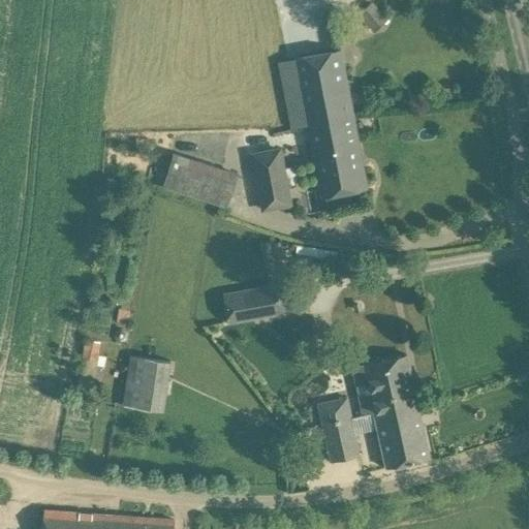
[(285,22),(161,42),(173,106),(198,102),(201,120),(270,109),(268,91),(296,86),(285,22)]
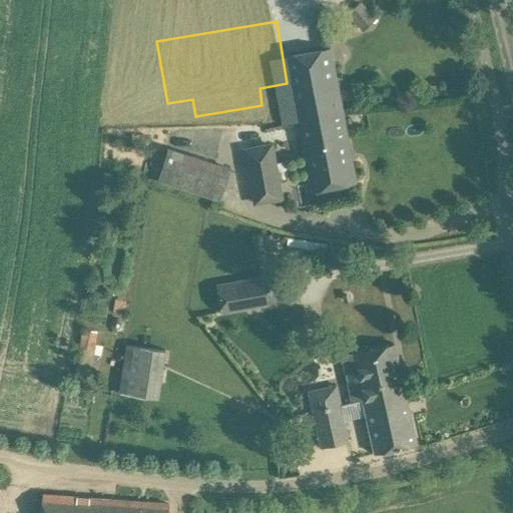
[(330,48),(288,56),(293,82),(300,121),(301,121),(343,113),(330,48)]
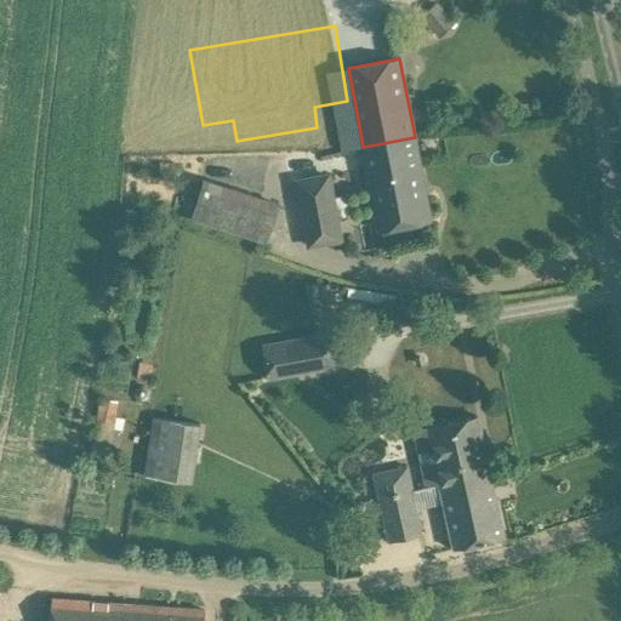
[(364,147),(363,147),(380,231),(406,224),(431,220),(415,137),(364,147)]
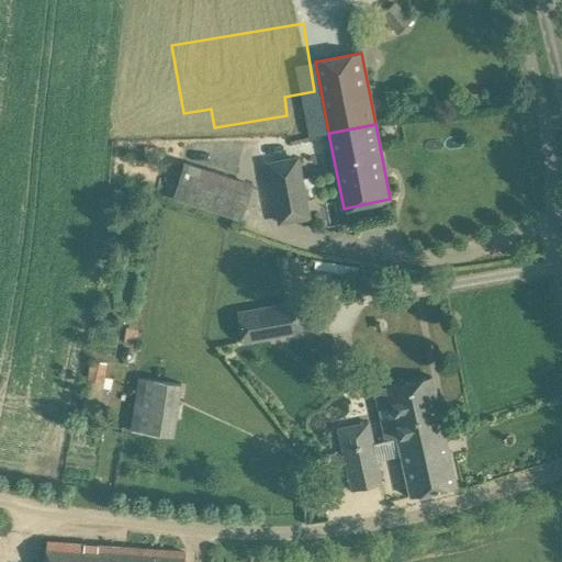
[(299,156),(266,163),(278,225),(312,218),(299,156)]
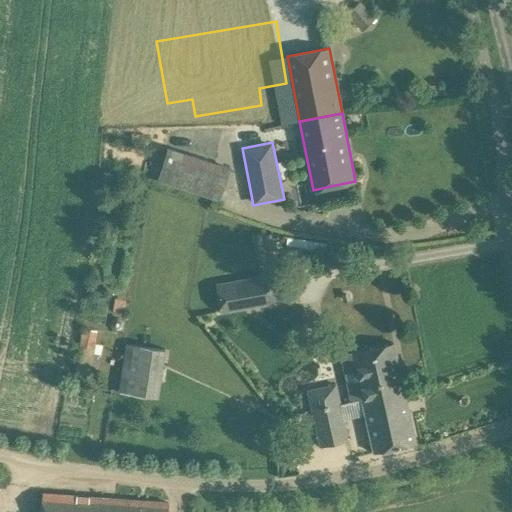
[(152,178),(220,201),(231,168),(169,147),(163,164),(157,162),(152,178)]
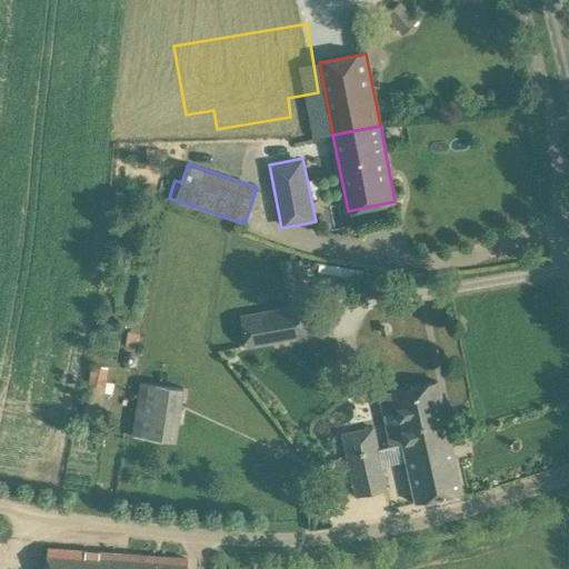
[(240,316),(246,347),(308,336),(302,306),(240,316)]
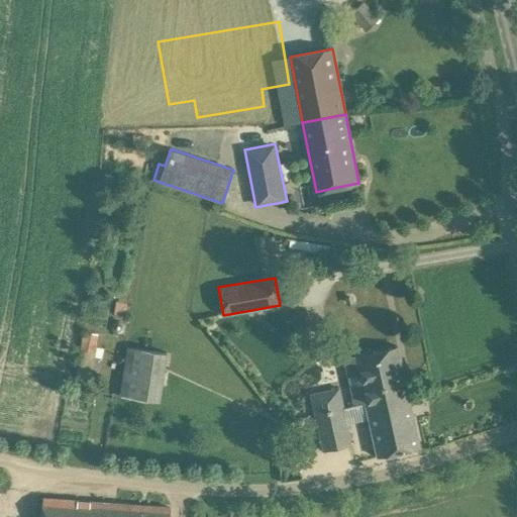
[(92,381),(97,340),(98,334),(84,331),(83,338),(81,338),(75,379),(92,381)]
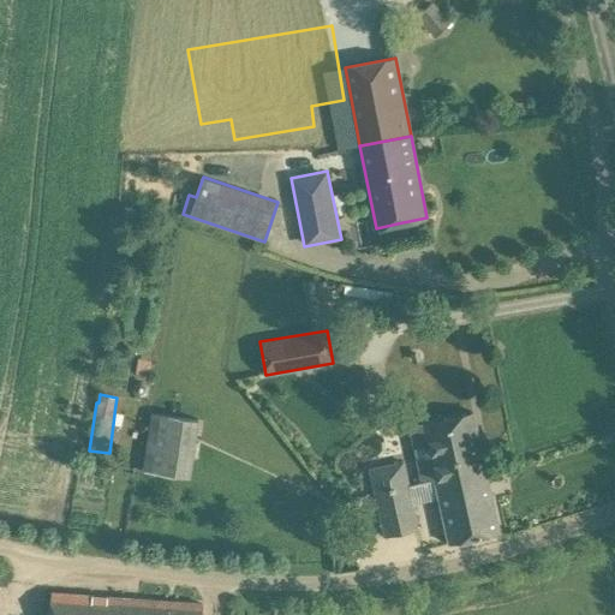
[(431,464),(417,467),(421,484),(435,481),(485,469),(473,412),(423,423),(431,464)]
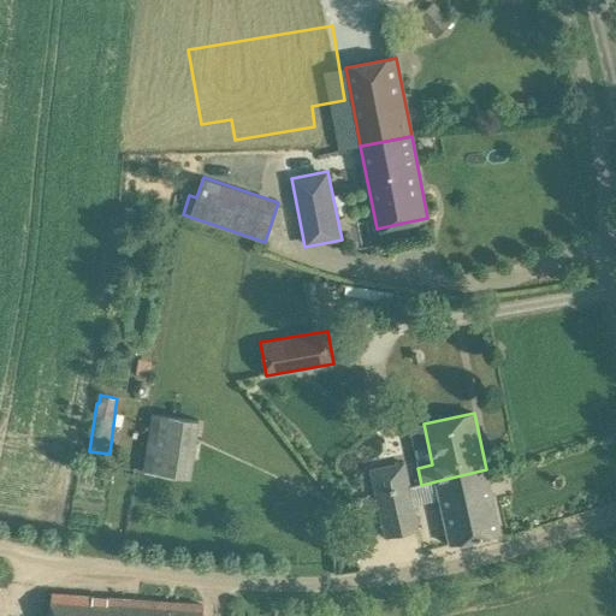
[(190,479),(194,455),(199,421),(154,414),(144,472),(190,479)]
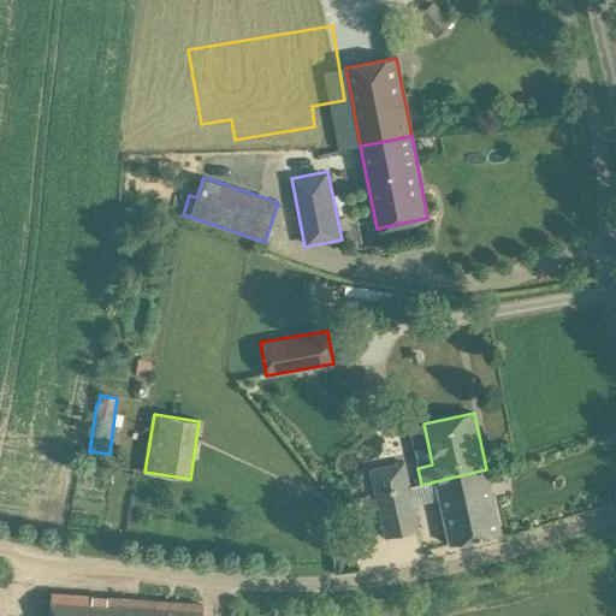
[(377,493),(410,487),(404,461),(371,468),(377,493)]
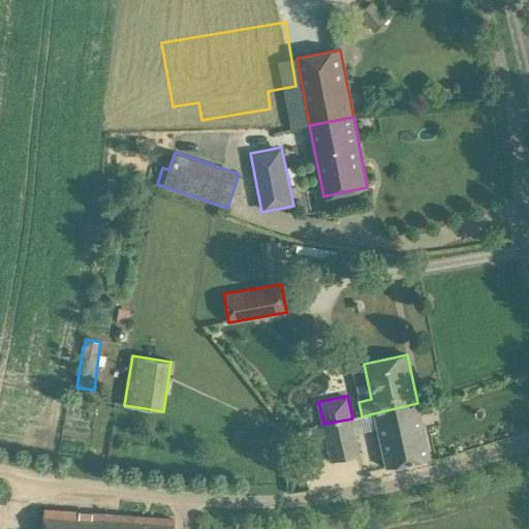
[(386,468),(430,459),(417,403),(374,413),(386,468)]
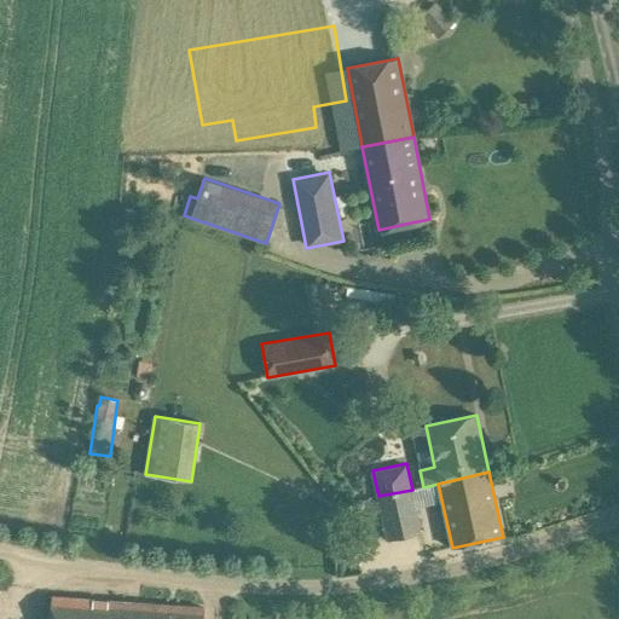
[(422,533),(417,510),(412,490),(379,496),(387,541),(422,533)]
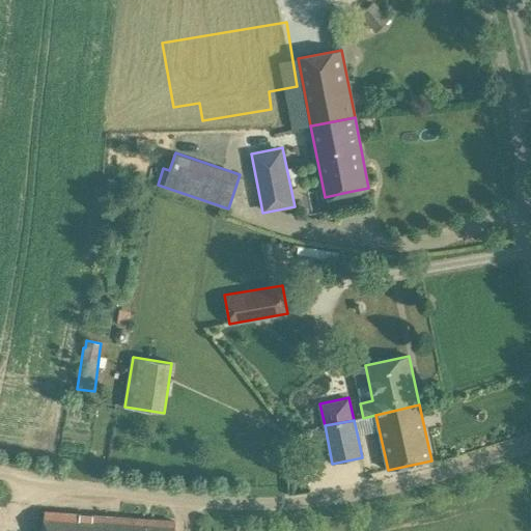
[(174,530),(176,522),(45,512),(43,530),(174,530)]
